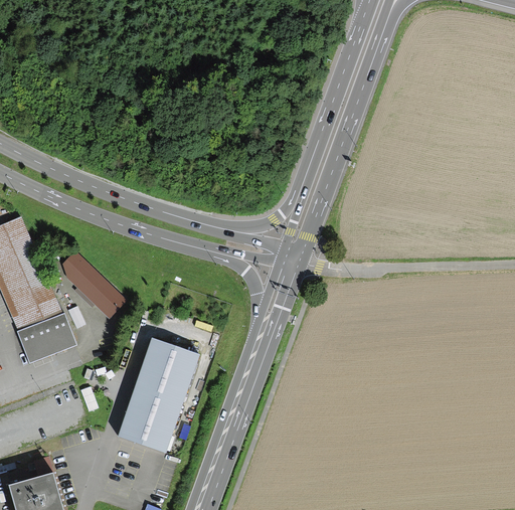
[(23,215),(0,224),(0,287),(18,330),(63,312),(23,215)]
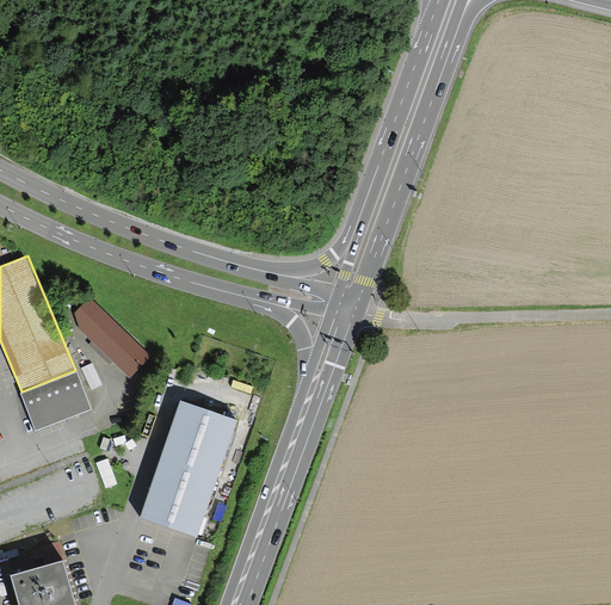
[(129,376),(150,355),(90,294),(74,310),(78,326),(129,376)]
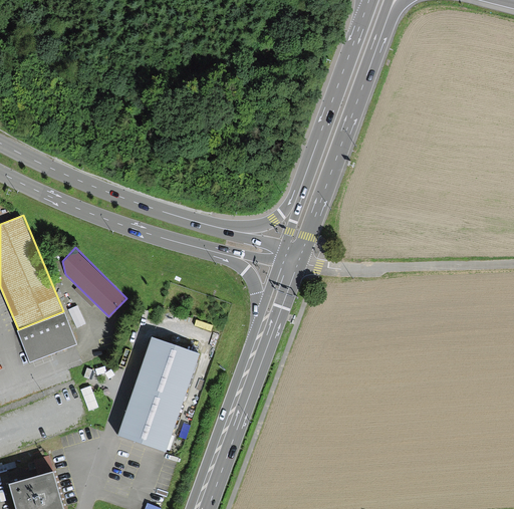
[(31,361),(76,342),(63,311),(18,329),(31,361)]
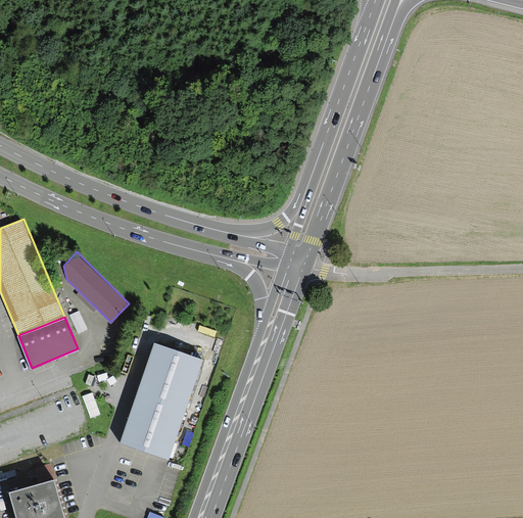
[(154,341),(121,437),(170,455),(204,359),(154,341)]
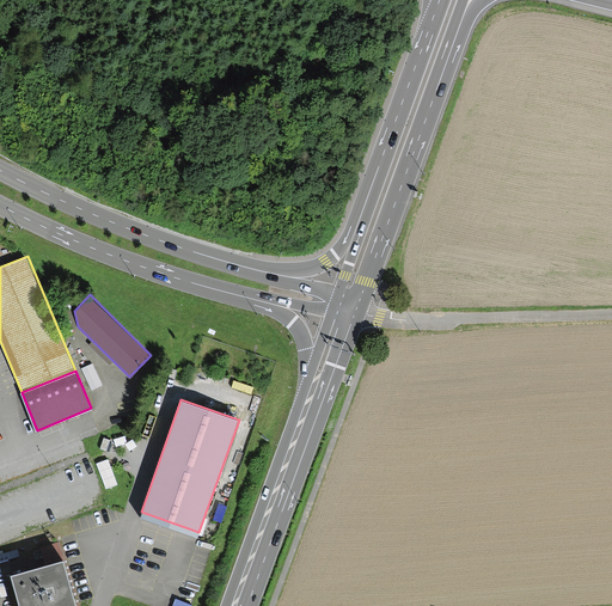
[(73,605),(60,561),(8,576),(17,605),(73,605)]
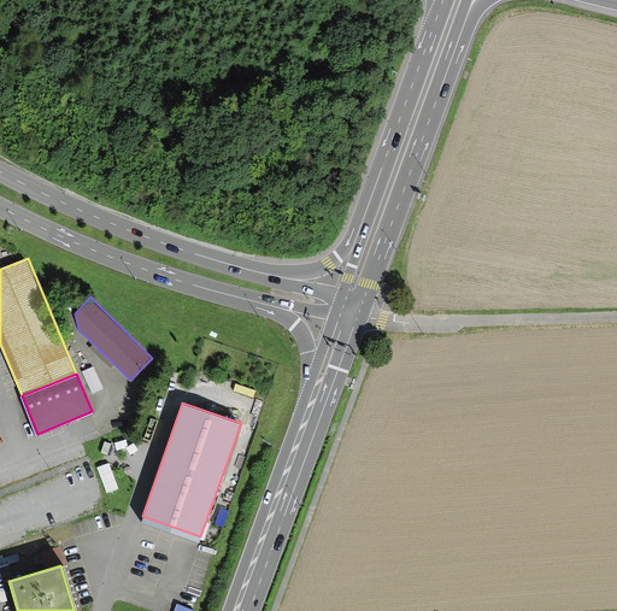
All buildings are outlined.
